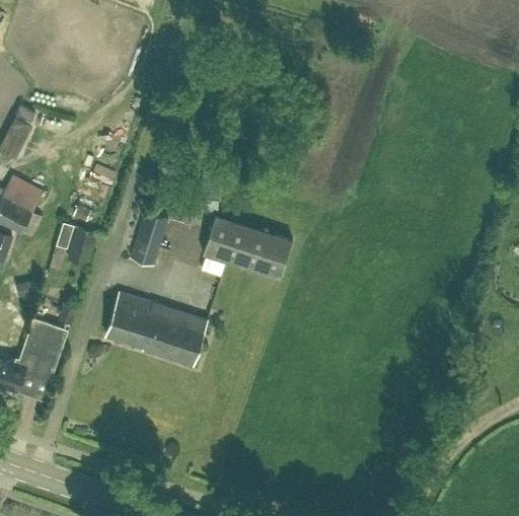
[(0,137),(0,150),(13,156),(32,109),(14,102),(0,137)]
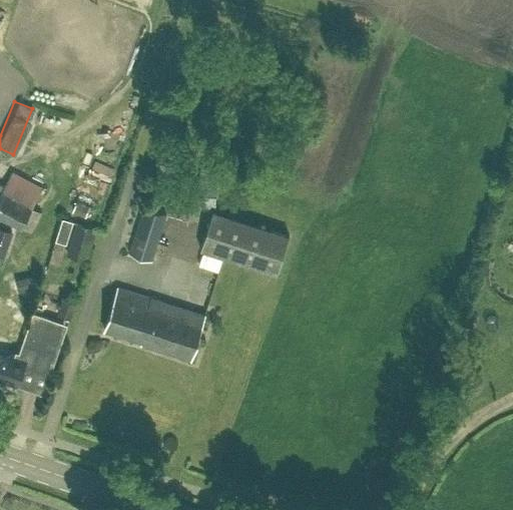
[(42,187),(12,173),(4,187),(0,184),(0,220),(30,233),(40,214),(31,210),(42,187)]
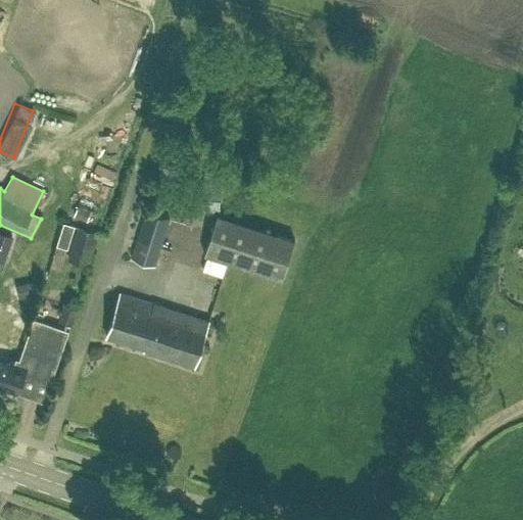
[(200,200),(220,202),(222,188),(202,186),(200,200)]
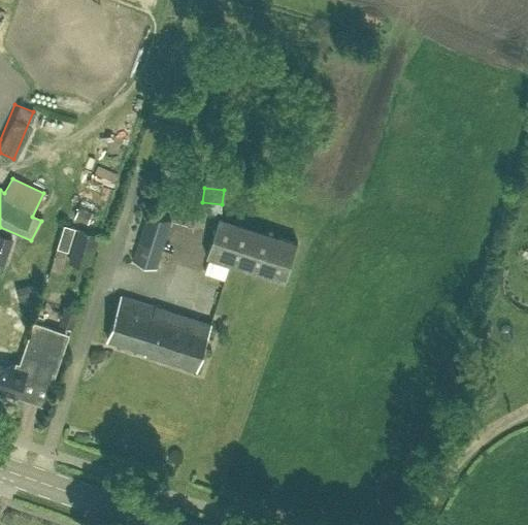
[(156,271),(171,223),(146,215),(131,263),(156,271)]
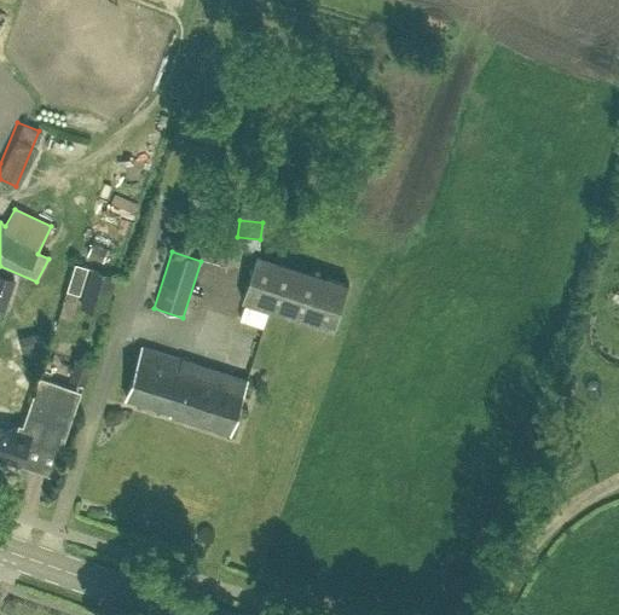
[(333,332),(348,284),(256,255),(241,302),(333,332)]
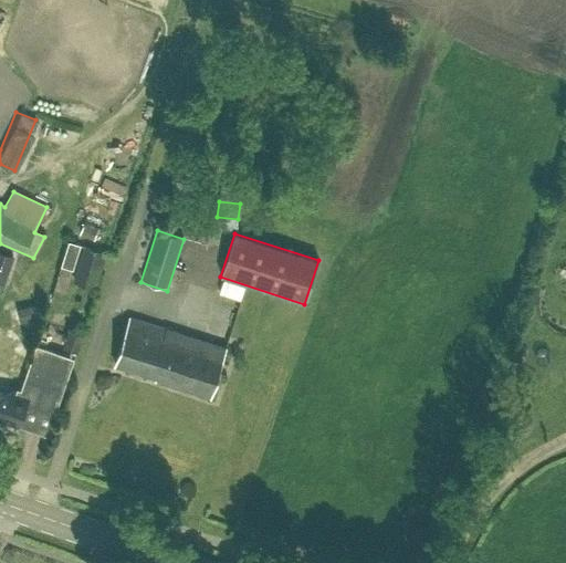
[(75,267),(81,247),(69,242),(62,262),(75,267)]
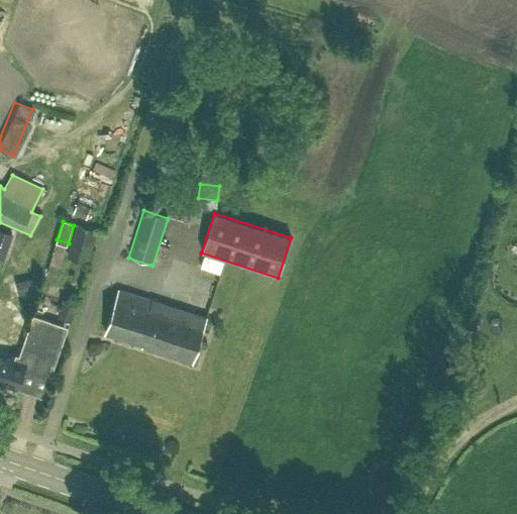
[(87,265),(97,232),(78,226),(67,259),(87,265)]
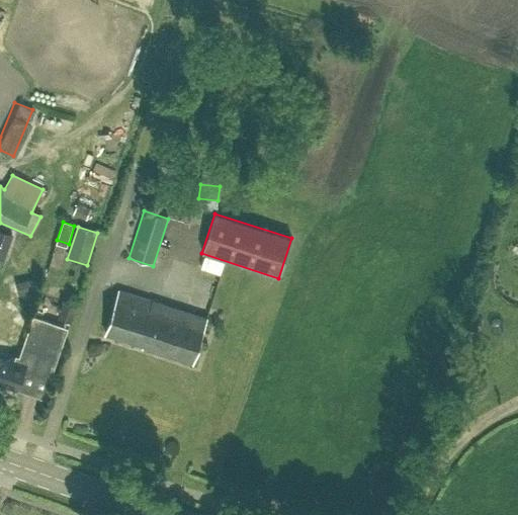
[(0,232),(0,257),(3,258),(10,236),(0,232)]
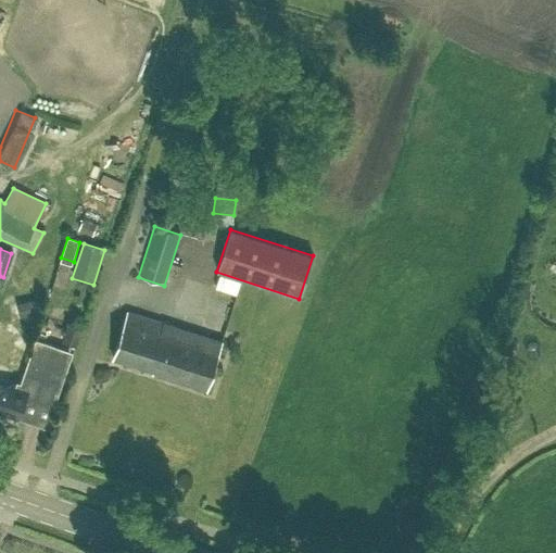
[(205,393),(222,342),(128,313),(128,312),(113,360),(154,373),(152,377),(205,393)]
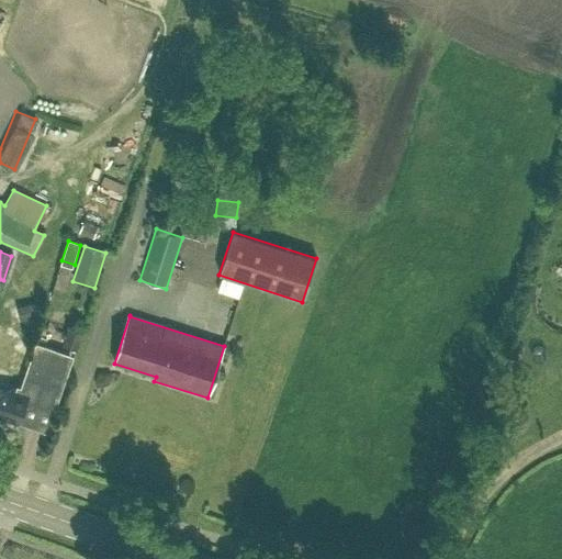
[(13,397),(0,392),(0,416),(3,416),(19,422),(23,406),(33,402),(52,409),(69,356),(35,345),(21,388),(18,387),(17,388),(15,388),(13,397)]
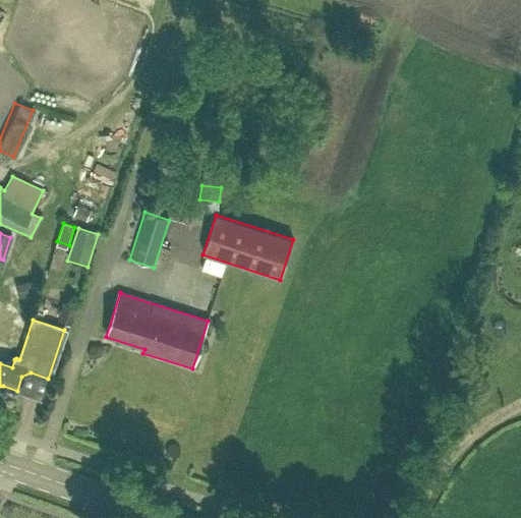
All buildings are outlined.
